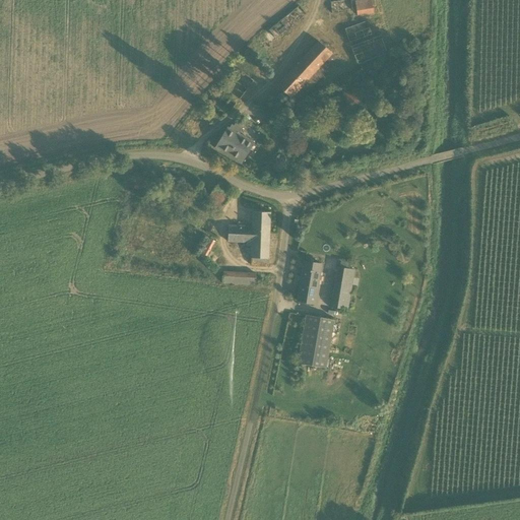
[(358,15),(368,13),(374,12),(371,0),(367,0),(355,2),(358,15)]
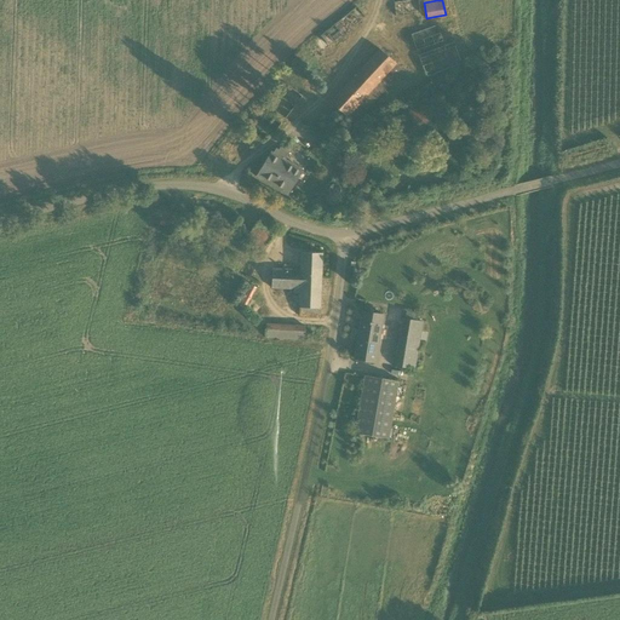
[(316,57),(366,17),(357,7),(308,47),(316,57)]
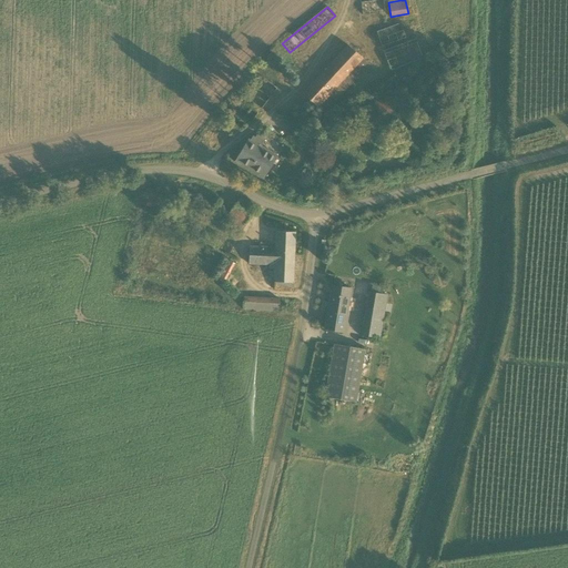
[(406,38),(404,33),(401,23),(376,31),(382,47),(406,38)]
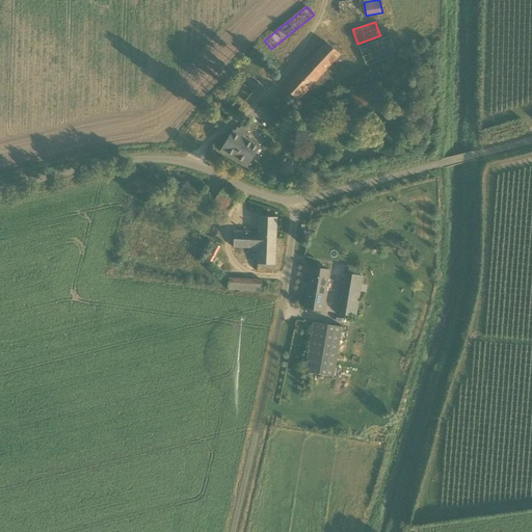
[(366,65),(376,62),(396,55),(390,36),(360,47),(366,65)]
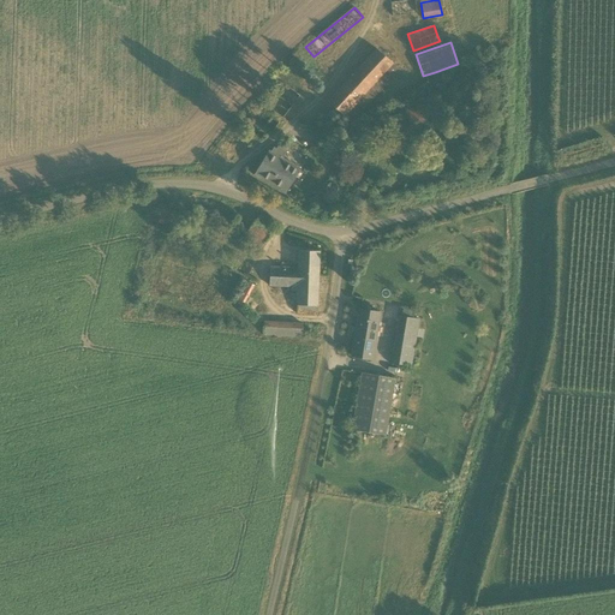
[(362,109),(400,69),(377,48),(328,101),(345,117),(356,103),(362,109)]
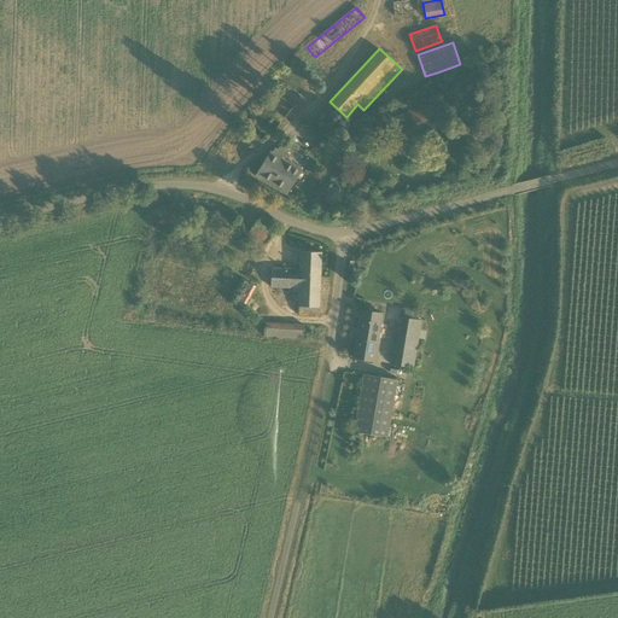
[(409,110),(413,126),(427,122),(424,106),(409,110)]
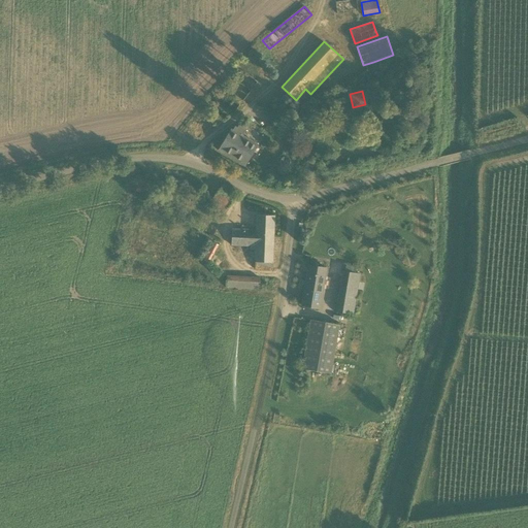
[(328,99),(333,110),(349,102),(343,92),(328,99)]
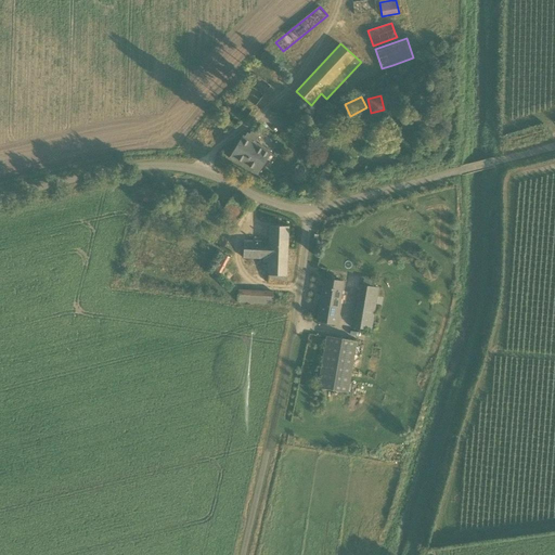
[(258,137),(250,132),(248,134),(247,133),(245,137),(244,136),(230,158),(257,175),(270,152),(256,143),(258,137)]
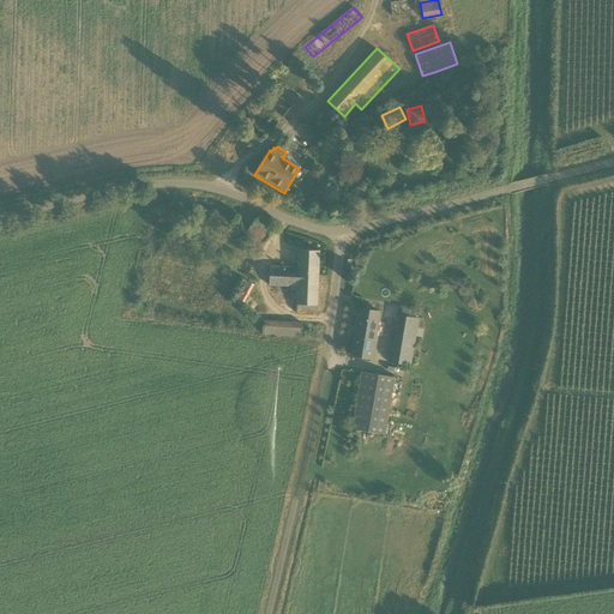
[(188,216),(160,210),(158,220),(187,224),(188,216)]
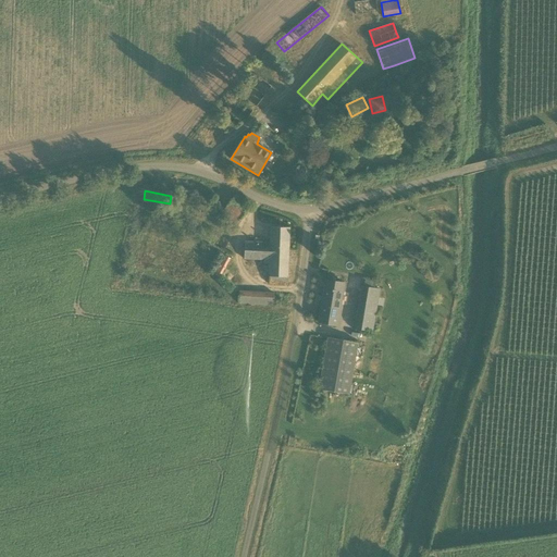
[(222,212),(237,224),(249,209),(235,197),(222,212)]
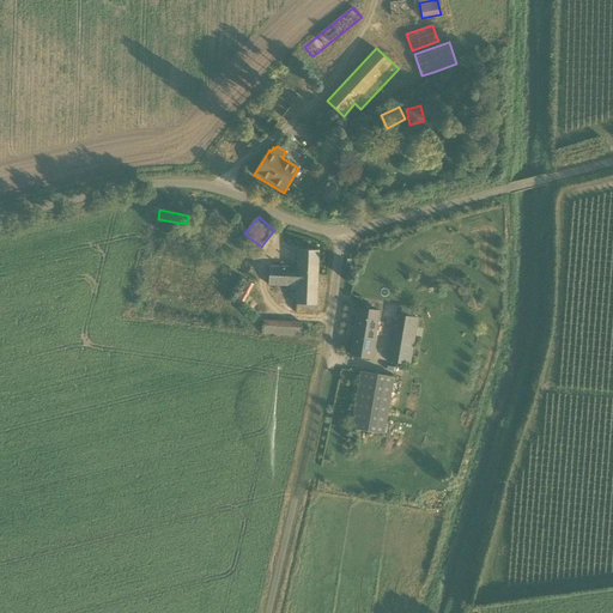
[(316,314),(319,250),(298,249),(298,267),(269,266),(268,286),(290,287),(289,291),(296,291),(295,313),(316,314)]
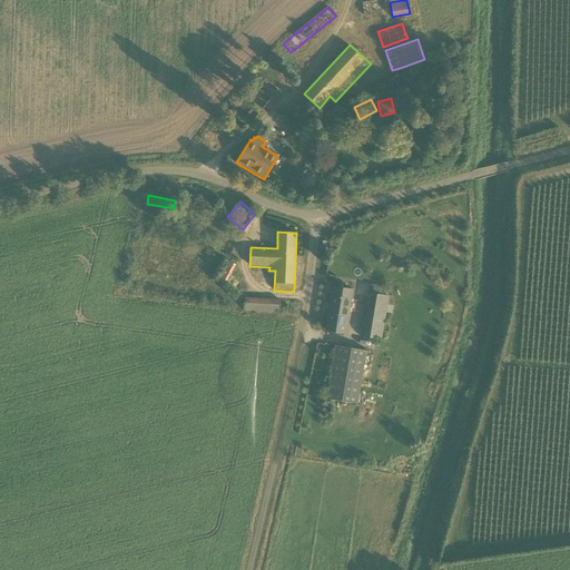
[(220,281),(226,284),(236,265),(231,262),(220,281)]
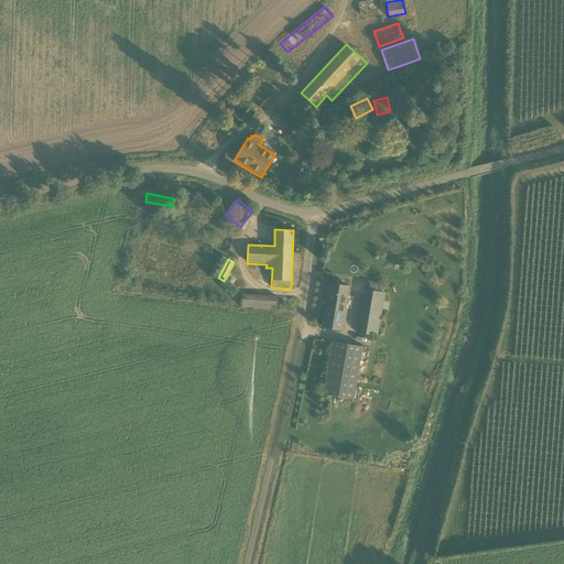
[(342,329),(349,286),(331,283),(323,326),(342,329)]
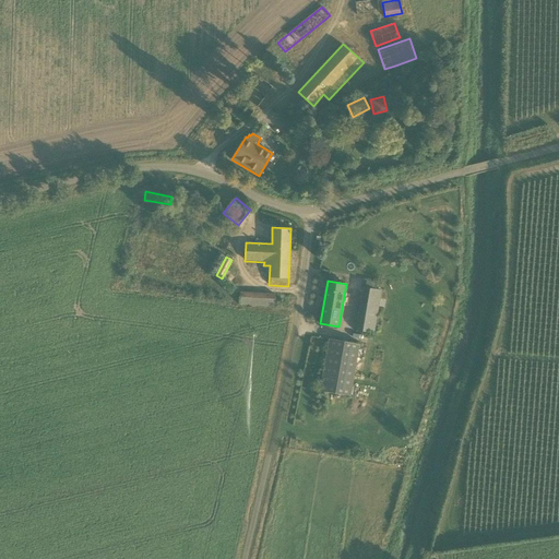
[(381,289),(377,289),(366,287),(364,287),(356,330),(375,333),(381,289)]
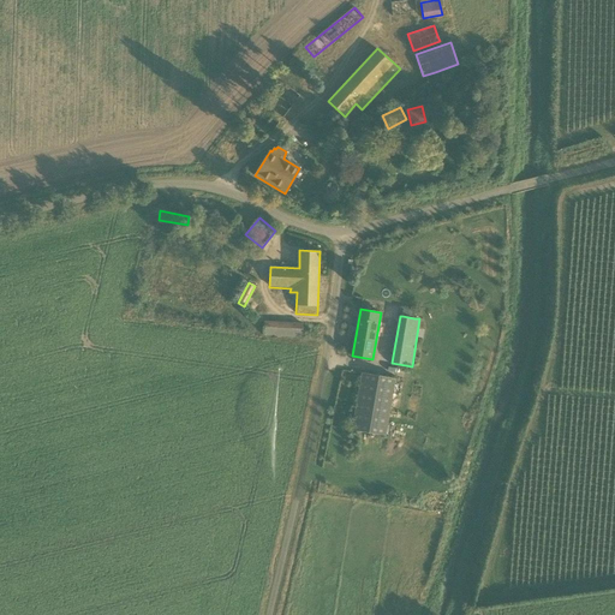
[(266,336),(304,338),(305,322),(266,321),(266,336)]
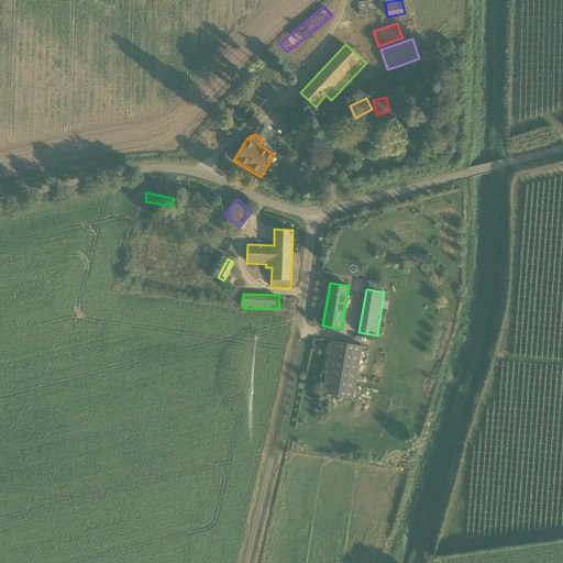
[(331,341),(322,394),(353,398),(362,346),(331,341)]
